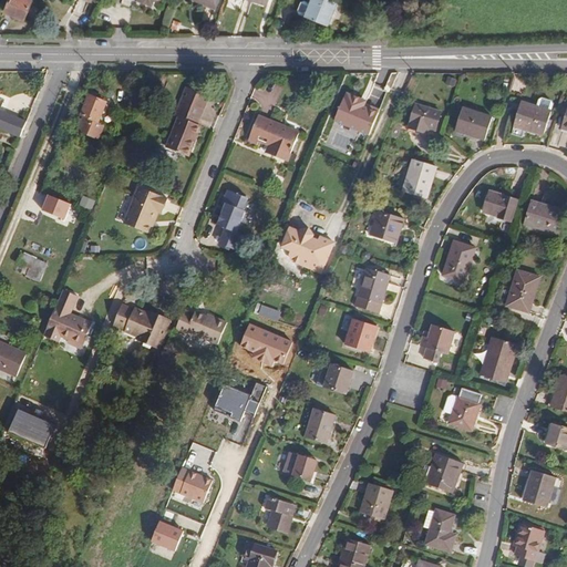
[(9,0),(4,11),(24,20),(32,0),(9,0)]
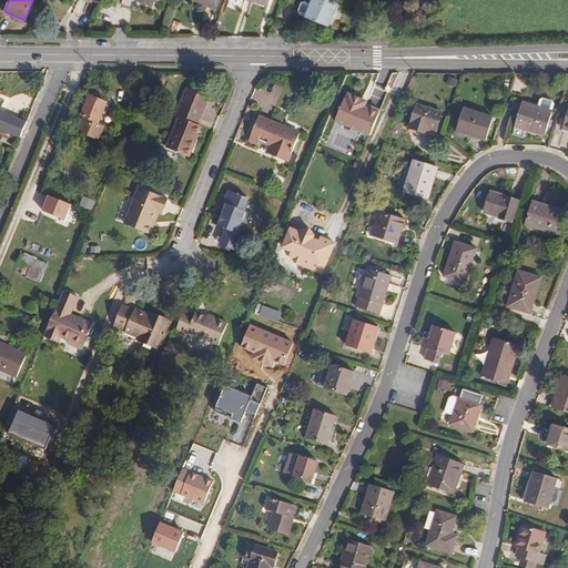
[(311,0),(305,16),(328,26),(337,2),(332,0),(311,0)]
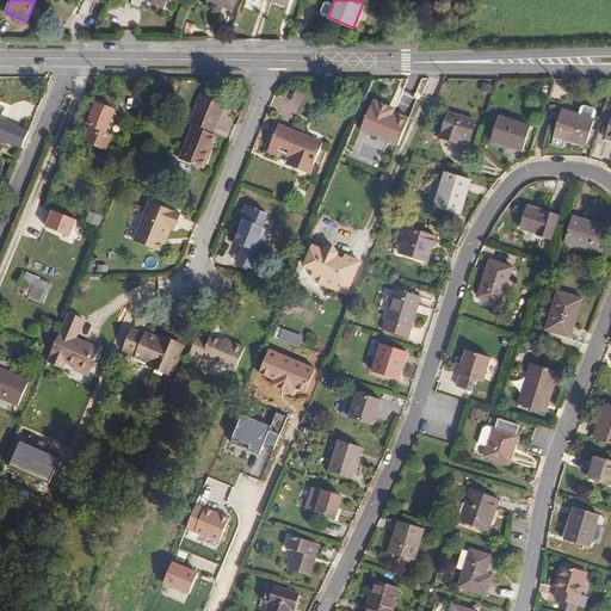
[(494,87),(483,84),(481,91),(492,94),(494,87)]
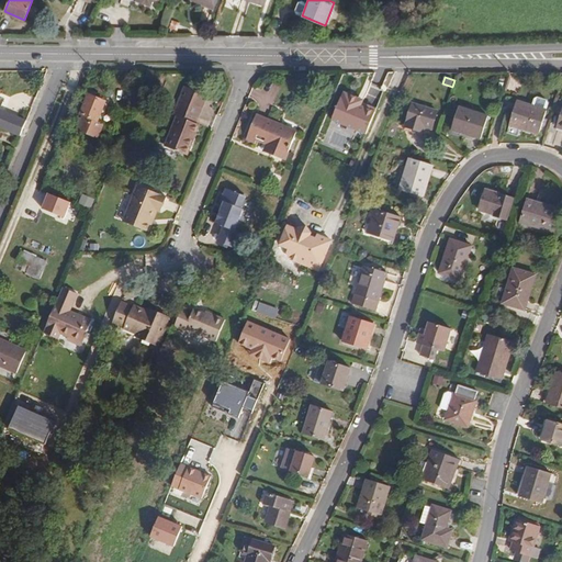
[(341,98),(333,119),(367,133),(375,111),(361,105),(363,100),(345,92),(343,98),(341,98)]
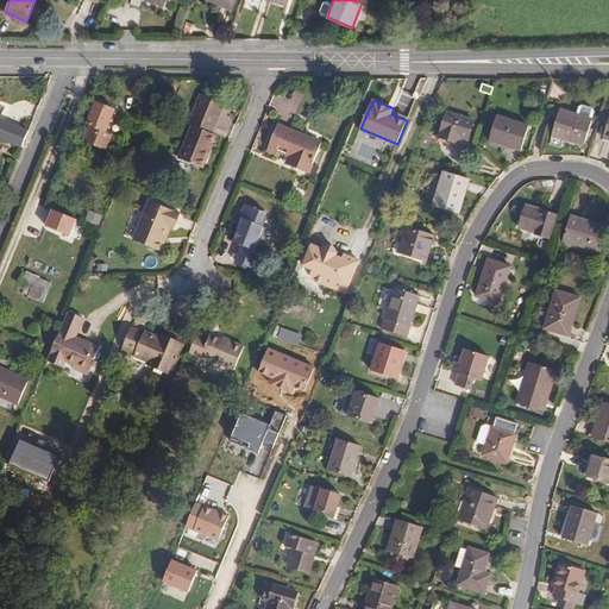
[(90,125),(83,140),(106,149),(112,135),(106,131),(111,119),(114,110),(105,106),(105,104),(99,101),(96,102),(88,124),(90,125)]
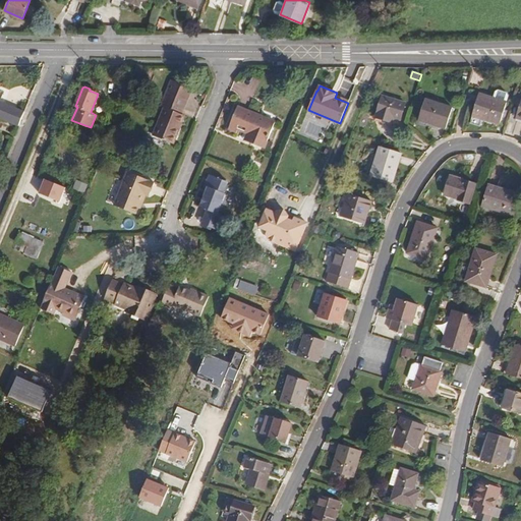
[(494,92),(491,99),(506,103),(508,96),(507,94),(496,91),(494,92)]
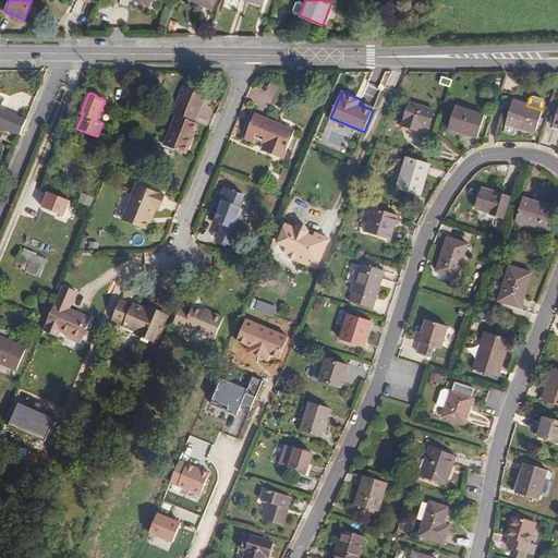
[(176,116),(164,145),(185,154),(192,138),(190,137),(195,123),(194,122),(201,107),(179,98),(172,114),(176,116)]
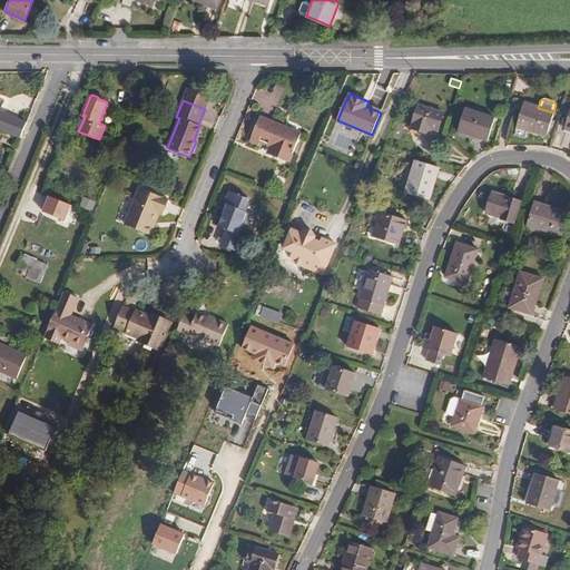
[(538,108),(523,104),(517,127),(528,130),(547,136),(554,112),(553,112),(538,108)]
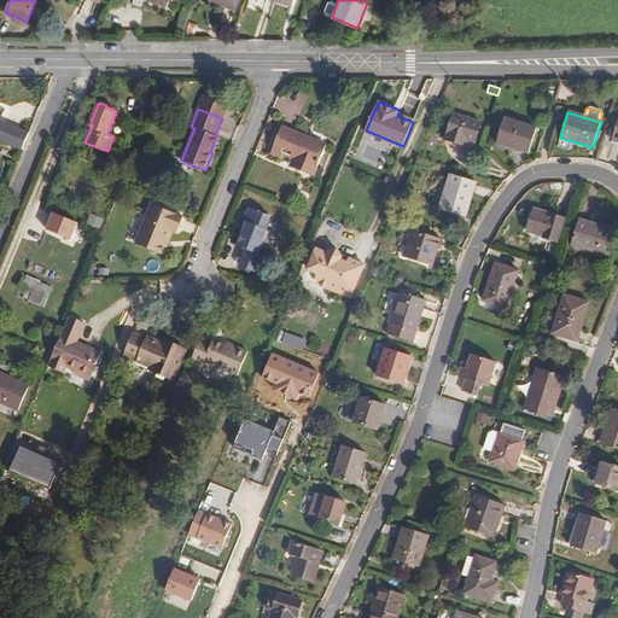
[(482,122),(454,114),(445,140),(458,144),(460,138),(467,140),(476,143),(482,122)]
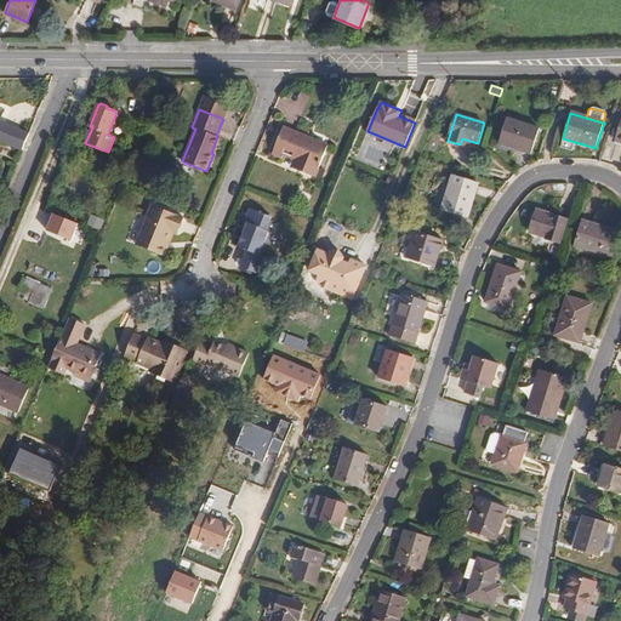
[(507,118),(499,143),(531,154),(540,129),(507,118)]
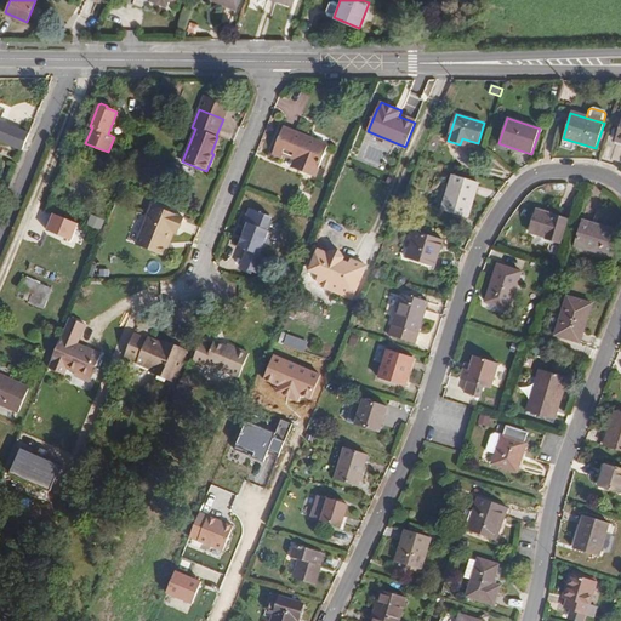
[(117,137),(121,125),(113,121),(108,134),(114,137),(117,137)]
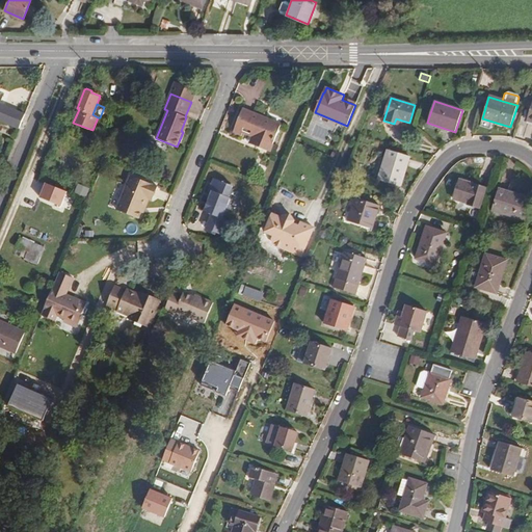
[(242,109),(233,133),(241,136),(243,132),(253,136),(260,139),(258,147),(270,152),(281,125),(242,109)]
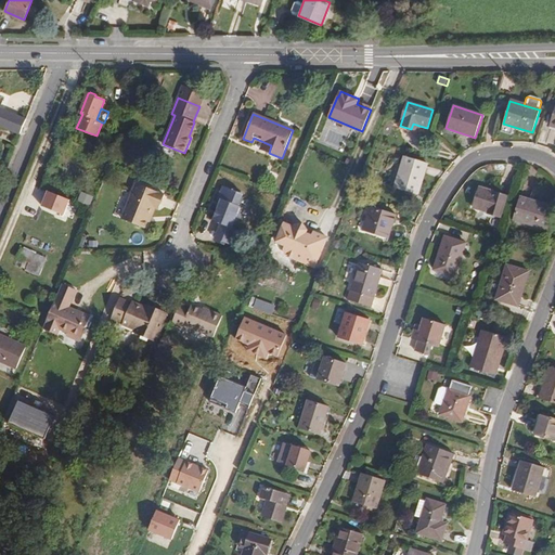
[(514,127),(503,124),(501,131),(512,134),(514,127)]
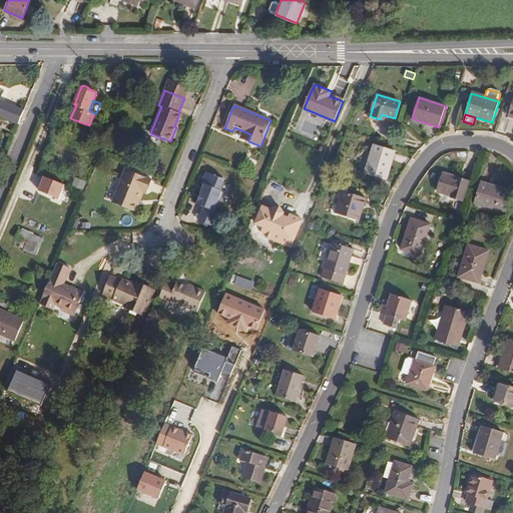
[(243,131),(240,138),(248,141),(250,134),(243,131)]
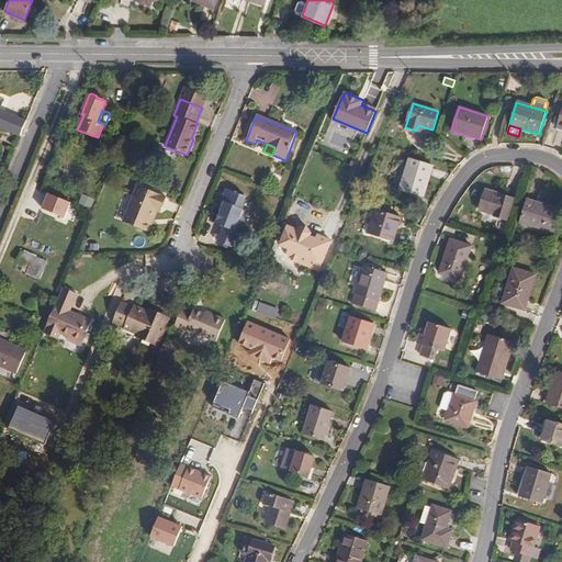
[(411,158),(401,190),(423,197),(433,165),(411,158)]
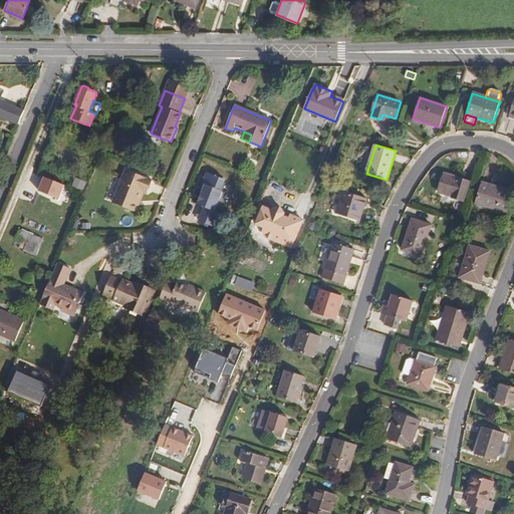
[(144,189),(148,191),(153,180),(126,170),(112,203),(135,211),(137,205),(144,189)]
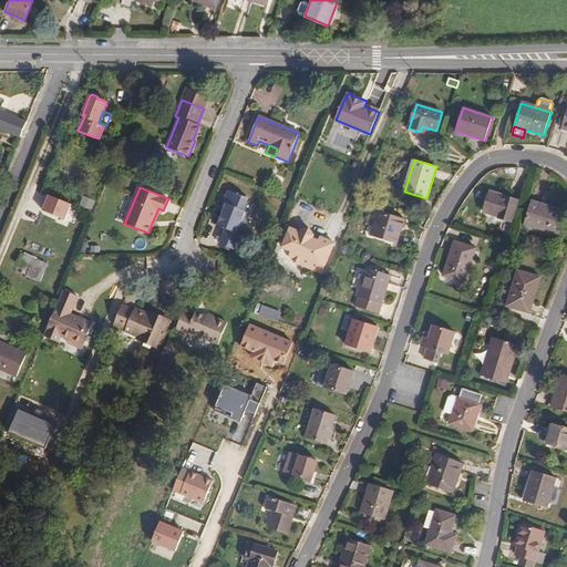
[(517,200),(490,192),(483,213),(498,217),(498,218),(511,222),(517,200)]
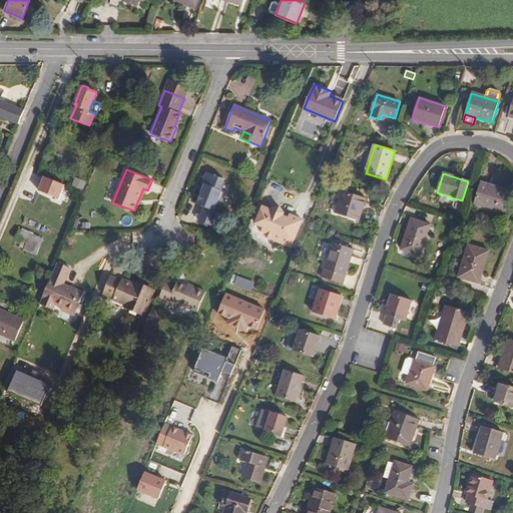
[(39,190),(61,197),(66,182),(44,175),(39,190)]
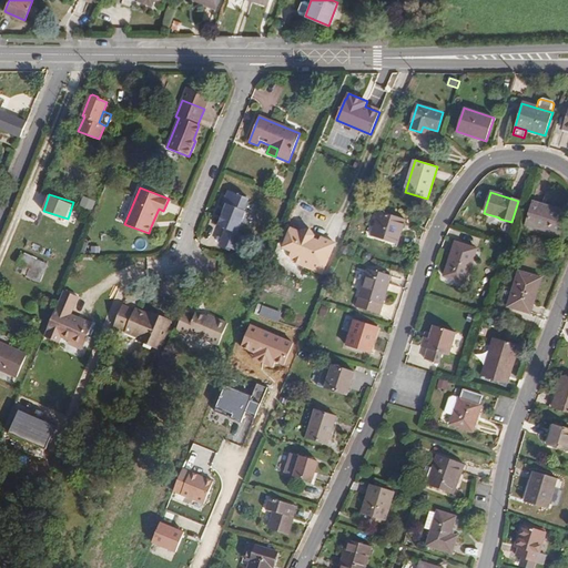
[(84,198),(80,208),(94,214),(99,203),(84,198)]
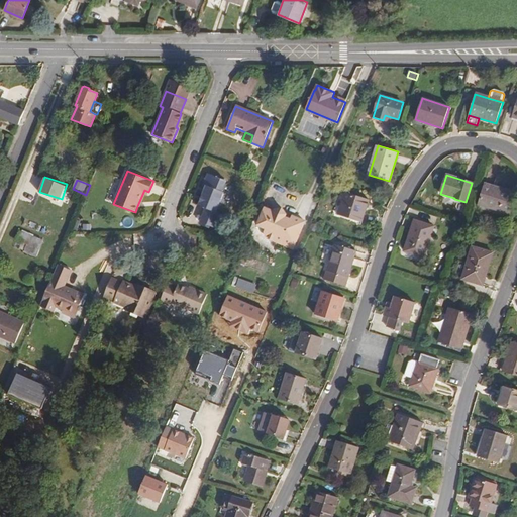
[(197,228),(211,233),(217,219),(213,218),(221,198),(219,198),(223,187),(206,180),(201,191),(204,192),(196,212),(203,214),(197,228)]
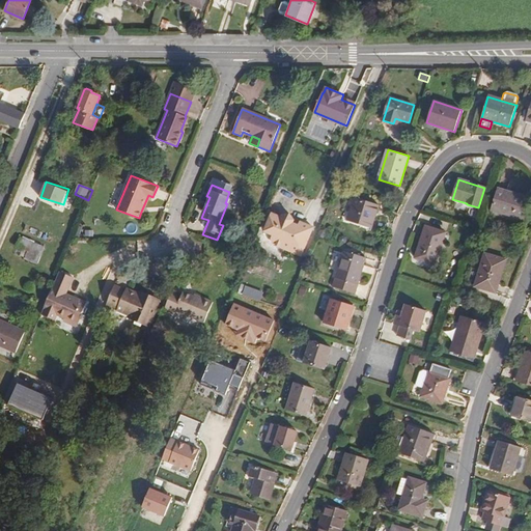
[(498,189),(492,210),(524,219),(530,198),(498,189)]
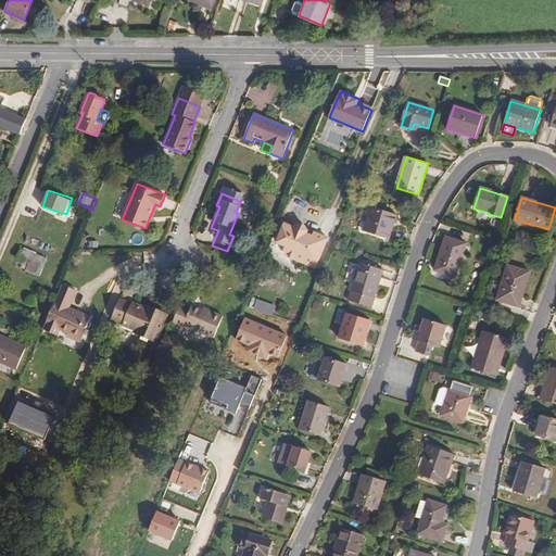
[(71,204),(67,214),(74,217),(77,206),(71,204)]
